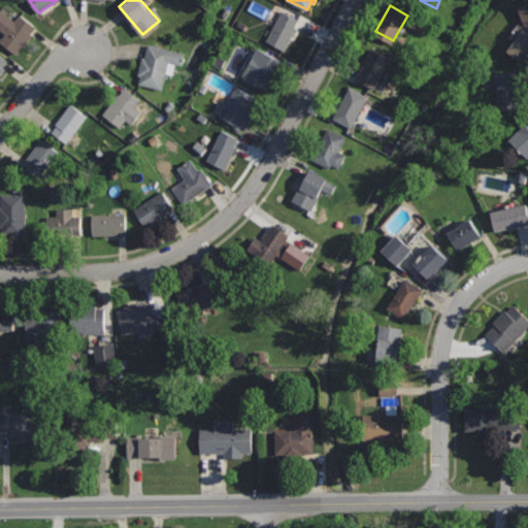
[(0,9),(0,29),(5,33),(0,40),(18,54),(32,34),(31,33),(36,26),(20,14),(14,21),(0,9)]
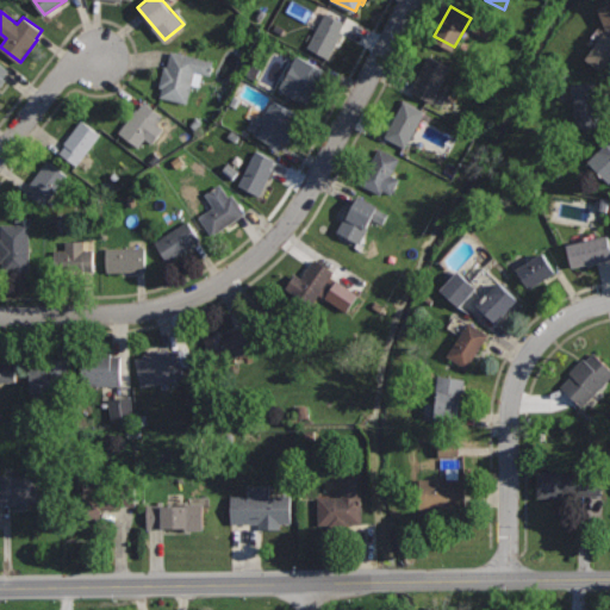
[(325,11),(306,47),(329,57),(342,31),(341,30),(344,22),(325,11)]
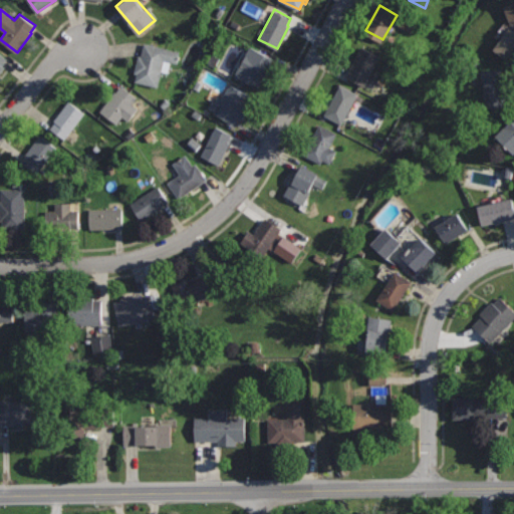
[(513,29),(510,27),(494,50),(510,60),(513,53),(513,29)]
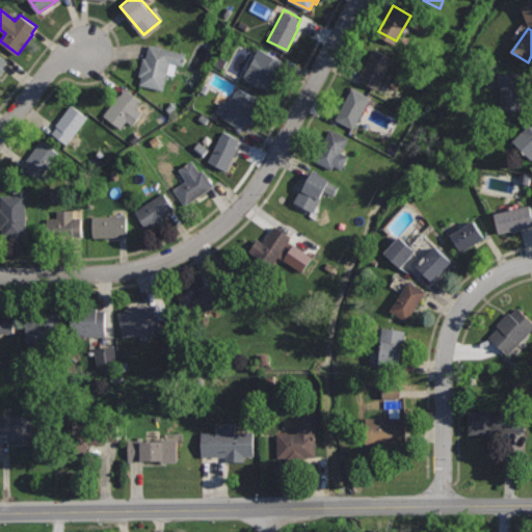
[(186,53),(149,43),(145,57),(143,56),(138,74),(141,75),(139,83),(163,89),(167,74),(174,75),(177,63),(183,65),(186,53)]
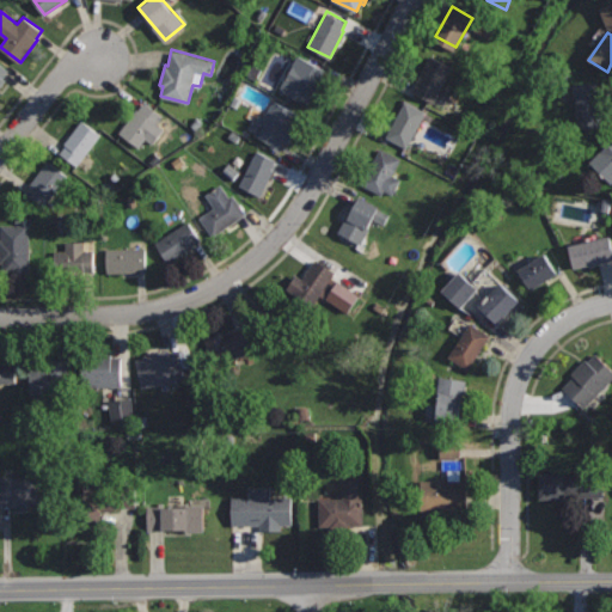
[(297,54),(277,89),(308,105),(326,71),(297,54)]
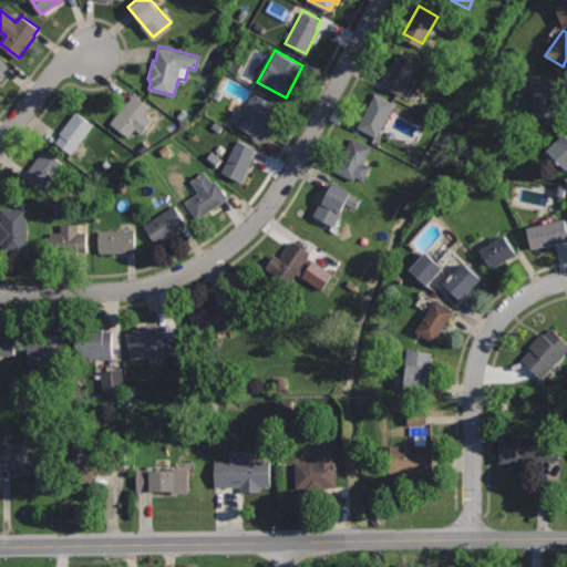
[(398,51),(381,84),(403,95),(420,62),(398,51)]
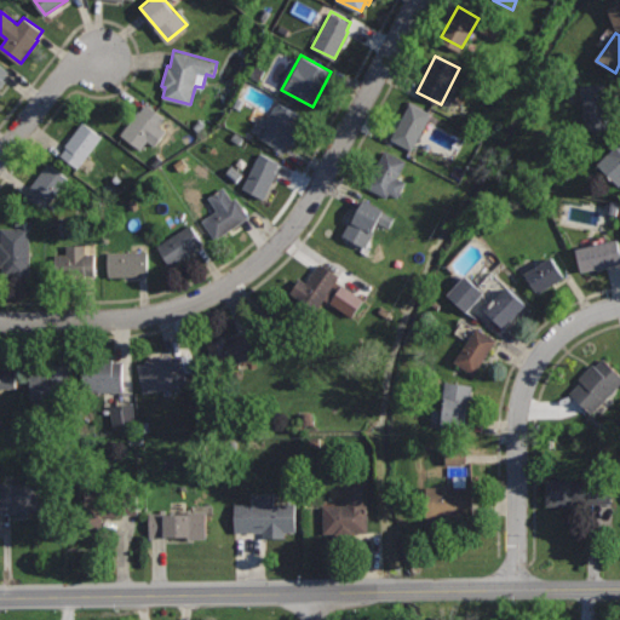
[(0,62),(0,97),(11,84),(4,78),(10,70),(0,62)]
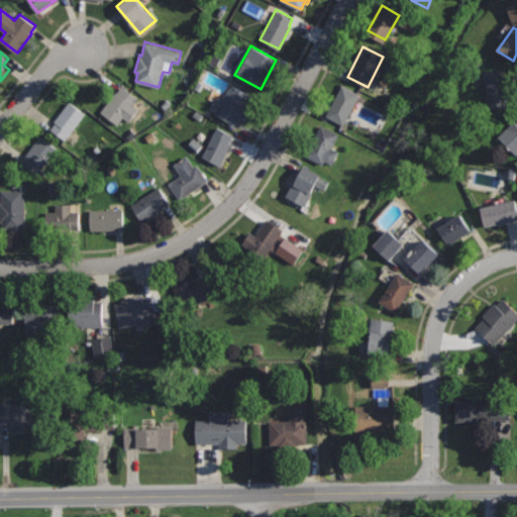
[(505,68),(482,71),(483,83),(486,83),(488,108),(509,106),(505,68)]
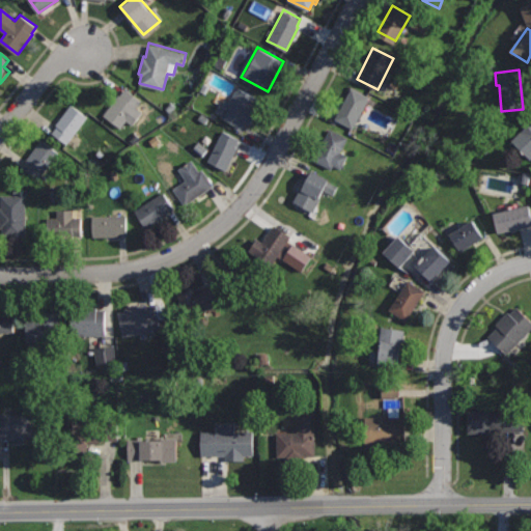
[(123,86),(103,115),(120,128),(127,119),(133,124),(142,111),(137,107),(142,100),(123,86)]
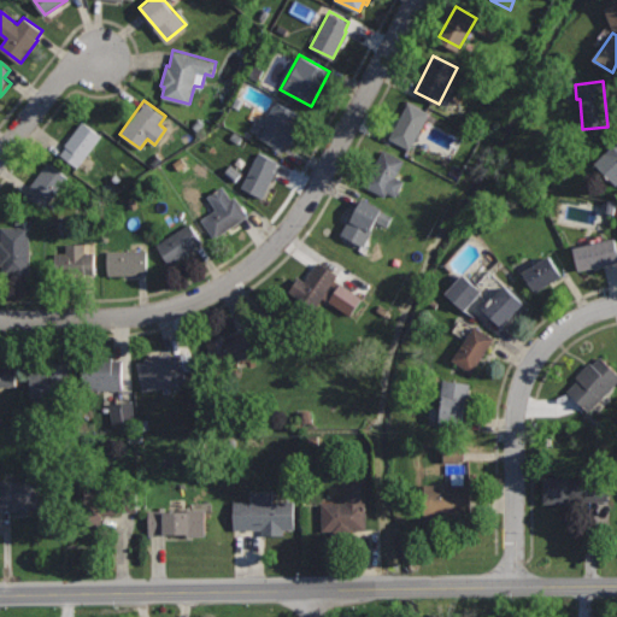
[(410,100),(389,136),(410,148),(430,113),(410,100)]
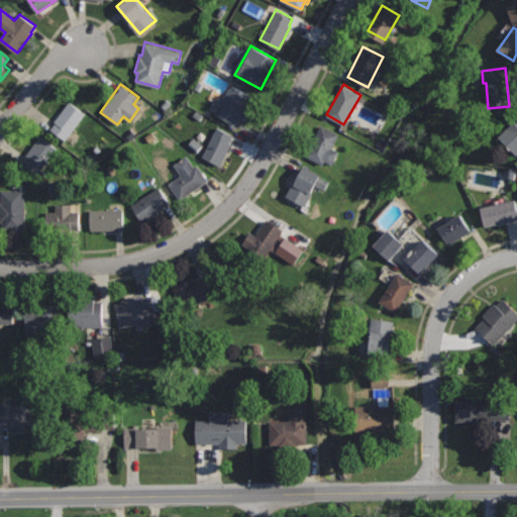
[(230,85),(223,98),(218,96),(215,102),(213,101),(208,110),(236,124),(239,117),(243,119),(251,104),(247,102),(251,95),(230,85)]
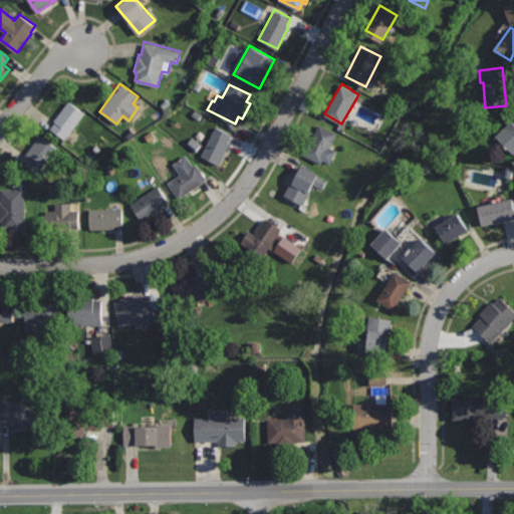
[(69,100),(49,126),(65,139),(84,112),(69,100)]
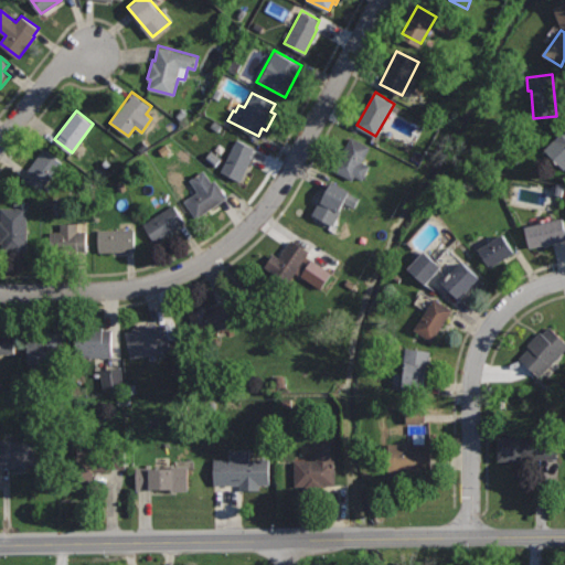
[(564,129),(544,150),(563,169),(564,167),(564,129)]
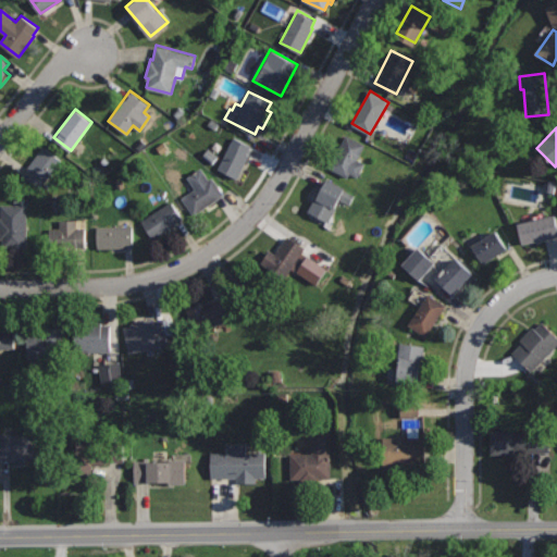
[(346,133),(327,166),(348,177),(349,174),(357,178),(366,163),(358,159),(367,144),(346,133)]
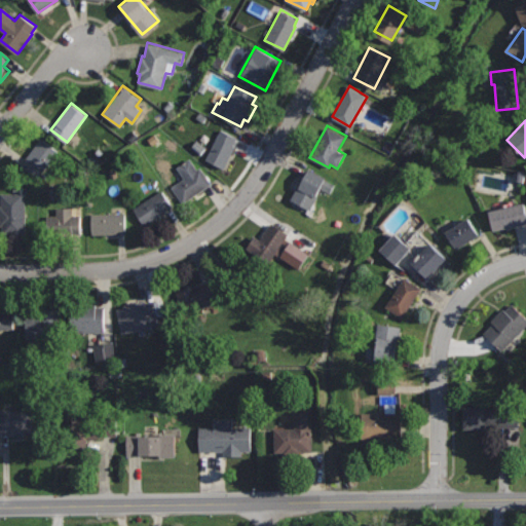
[(220,127),(204,158),(224,168),(235,146),(233,145),(237,137),(220,127)]
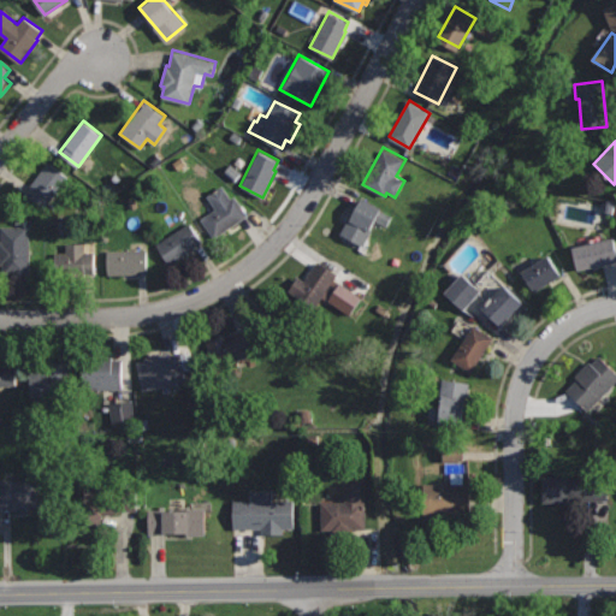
[(47,160),(23,195),(43,211),(69,175),(47,160)]
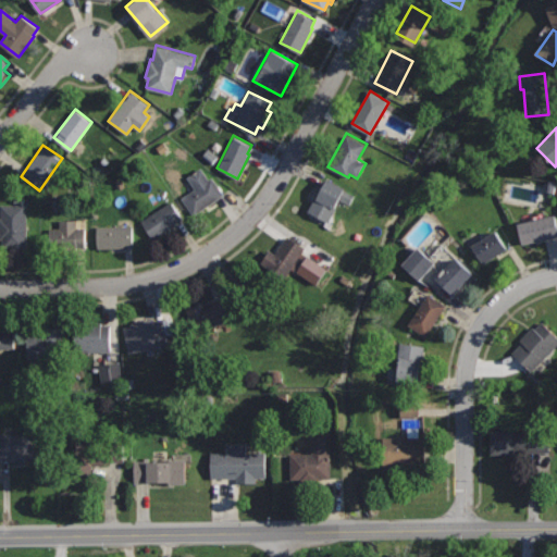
[(202,169),(174,186),(193,214),(224,195),(212,176),(208,178),(202,169)]
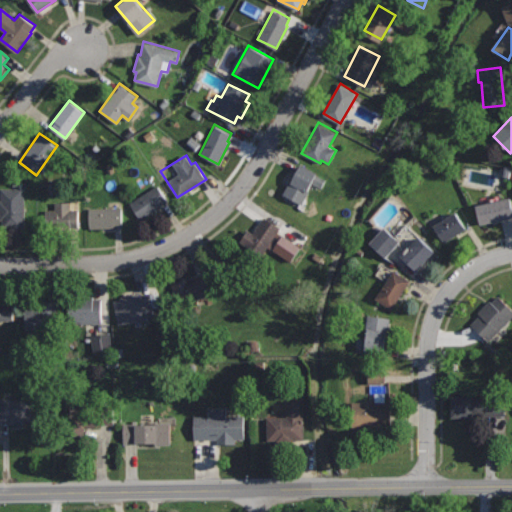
[(301,164),(285,193),(302,203),(313,184),(321,188),(327,178),(301,164)]
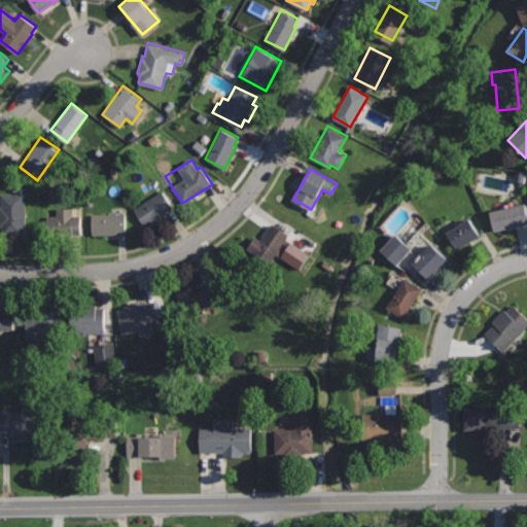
[(162,188),(132,208),(145,227),(168,212),(167,211),(174,206),(162,188)]
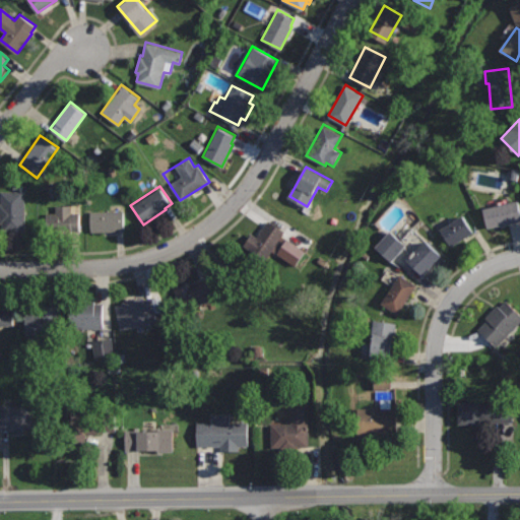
[(24,190),(0,191),(1,232),(25,231),(24,190)]
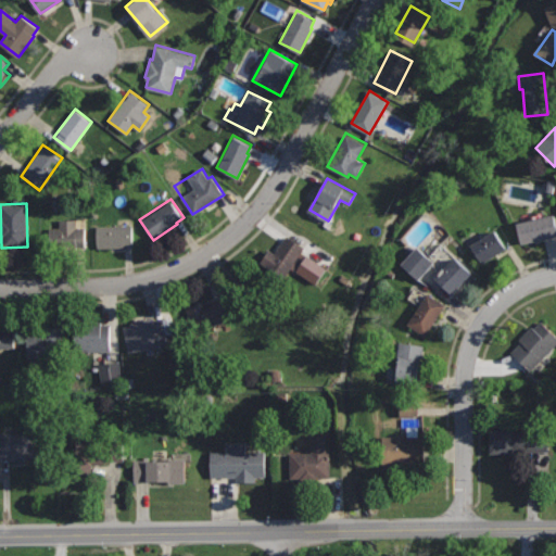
[(555,218),(555,214),(518,223),(522,243),(555,235),(555,218)]
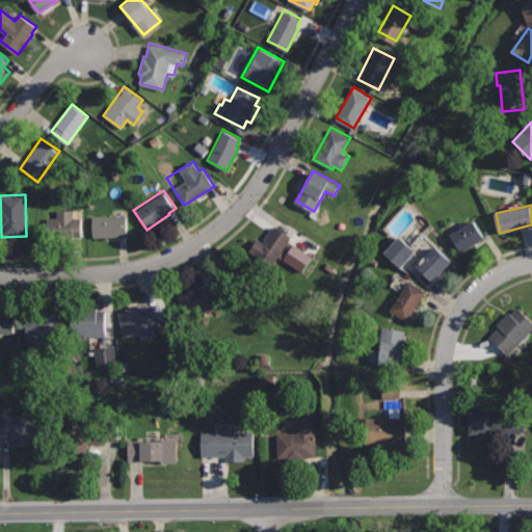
[(73,210),(56,210),(57,217),(46,217),(46,237),(82,236),(81,217),(73,217),(73,210)]
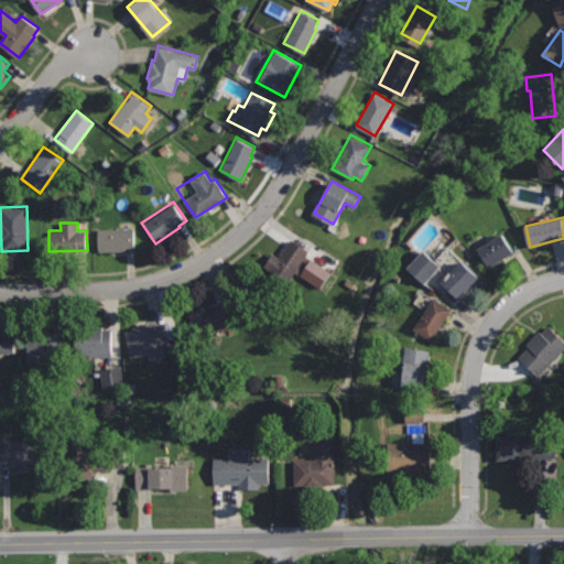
[(134,227),(97,228),(97,252),(126,251),(126,248),(136,248),(134,227)]
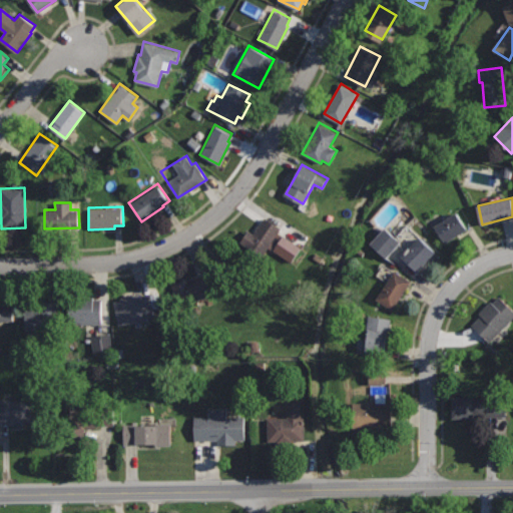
[(457,211),(434,226),(445,243),(468,228),(457,211)]
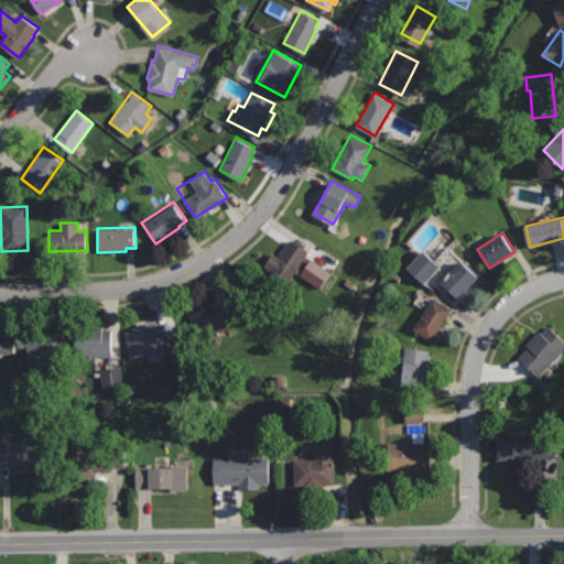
[(290,239),(270,269),(288,281),(307,251),(290,239)]
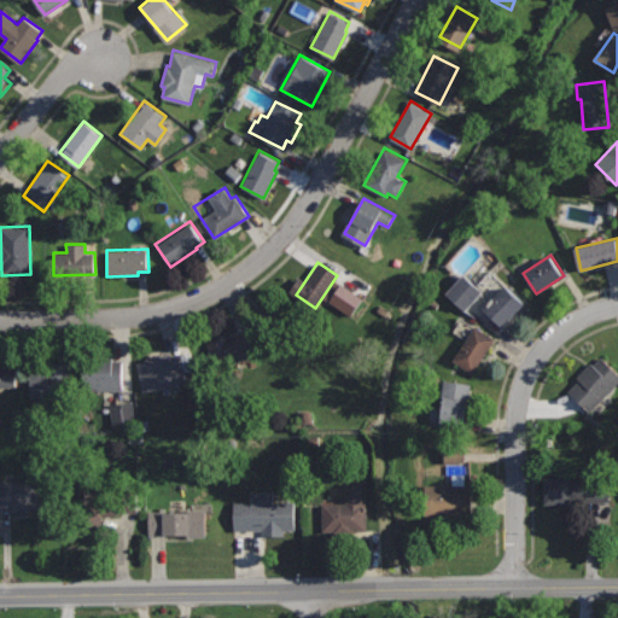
[(489,292),(471,275),(453,296),(471,313),(489,292)]
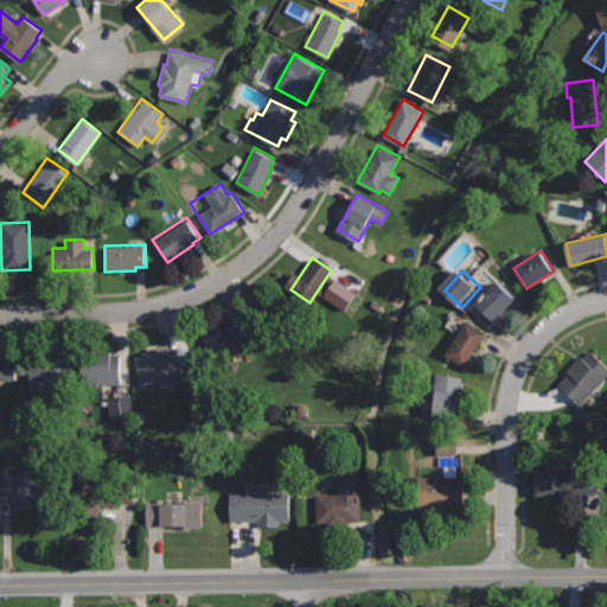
[(331,299),(352,312),(364,294),(342,280),(331,299)]
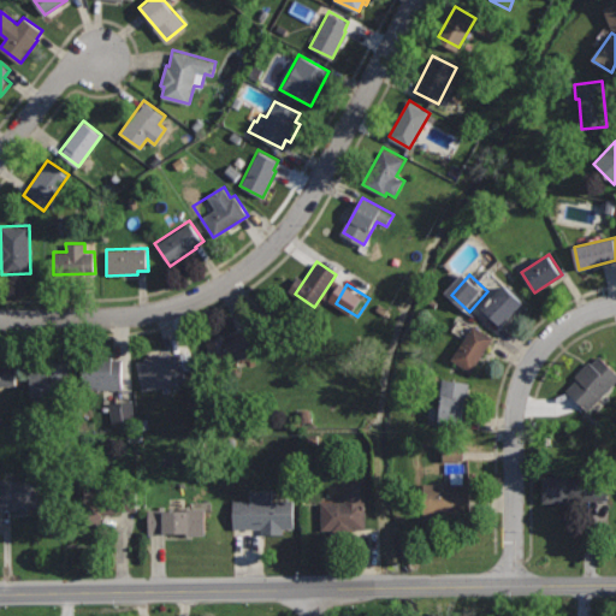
[(504,284),(483,307),(501,325),(522,302),(504,284)]
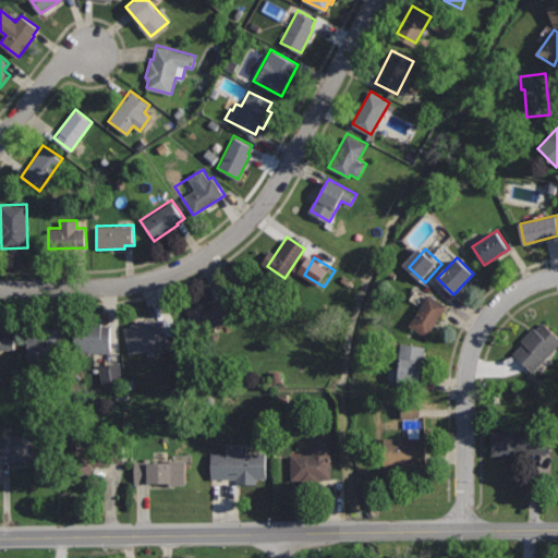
[(414,284),(409,292),(412,294),(409,299),(421,306),(409,324),(426,335),(446,305),(414,284)]
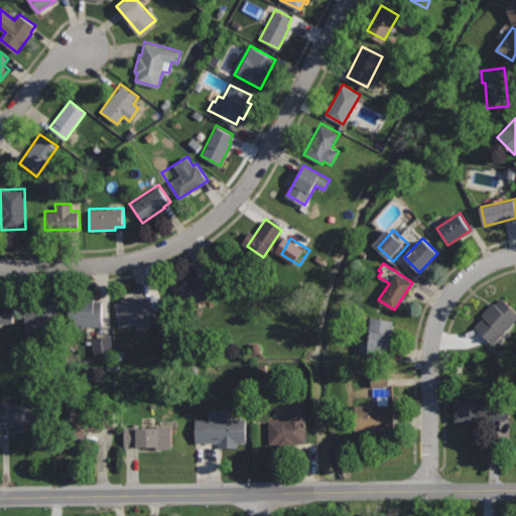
[(186,276),(170,281),(179,305),(221,290),(214,272),(188,281),(186,276)]
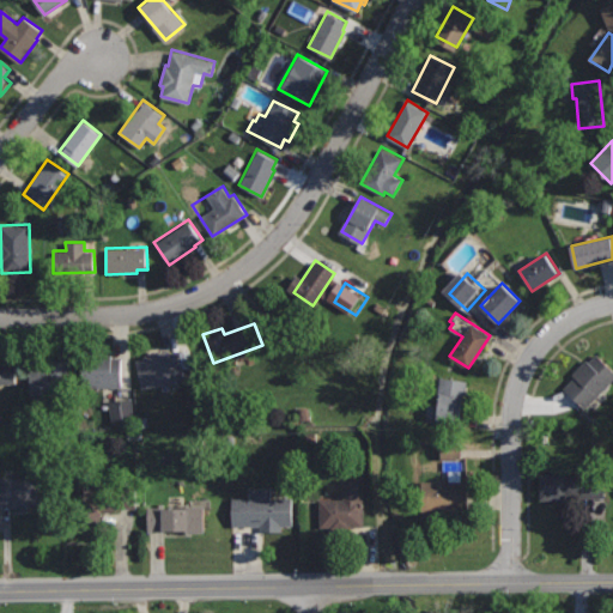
[(189,349),(135,360),(141,389),(187,380),(184,369),(194,368),(189,349)]
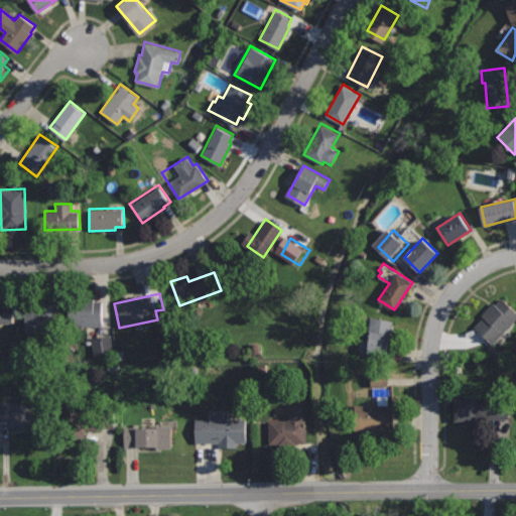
[(100,300),(94,300),(94,296),(69,296),(68,324),(100,324),(100,300)]
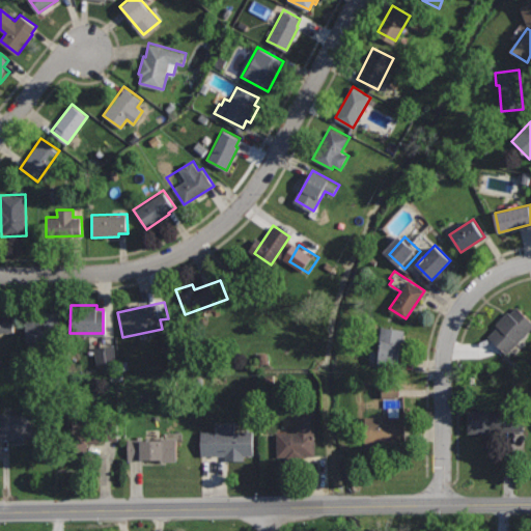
[(530,319),(518,306),(487,335),(506,354),(530,329),(530,319)]
